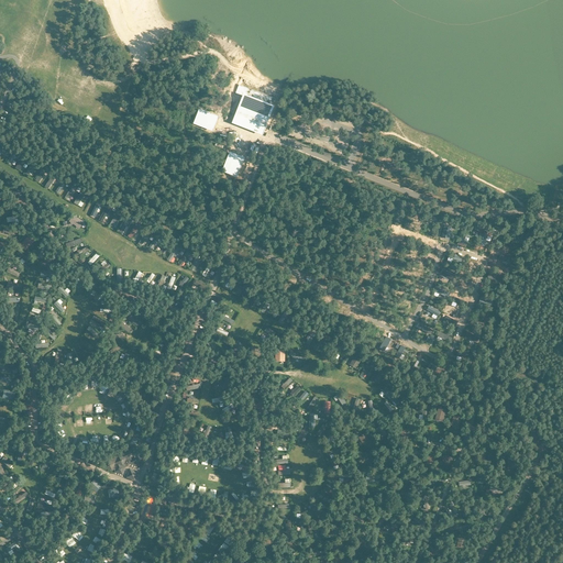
[(235,118),(234,122),(251,128),(262,132),(272,108),(275,99),(239,85),(235,94),(243,97),(235,118)]
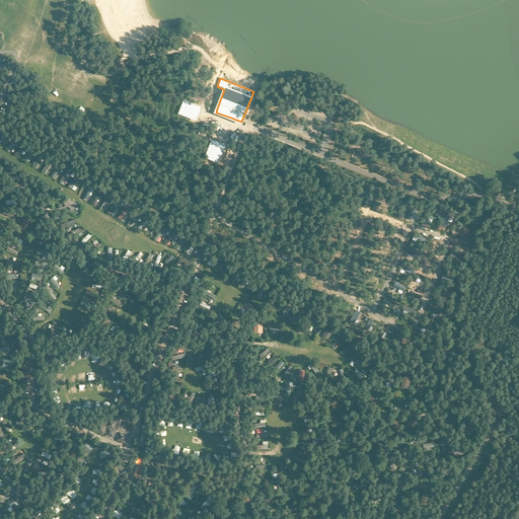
[(196,118),(200,108),(191,104),(184,102),(179,114),(196,120),(196,118)]
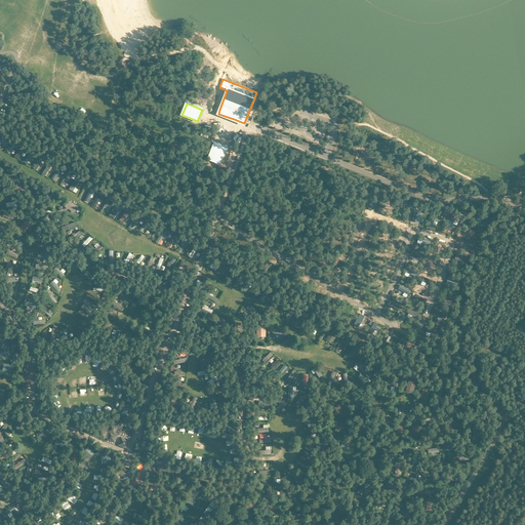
[(223,157),(226,148),(220,146),(214,144),(208,159),(220,164),(223,157)]
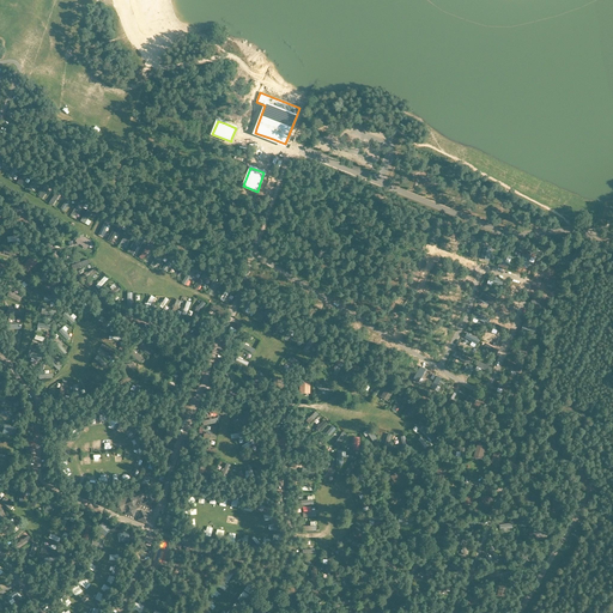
[(52,205),(59,195),(55,193),(48,202),(52,205)]
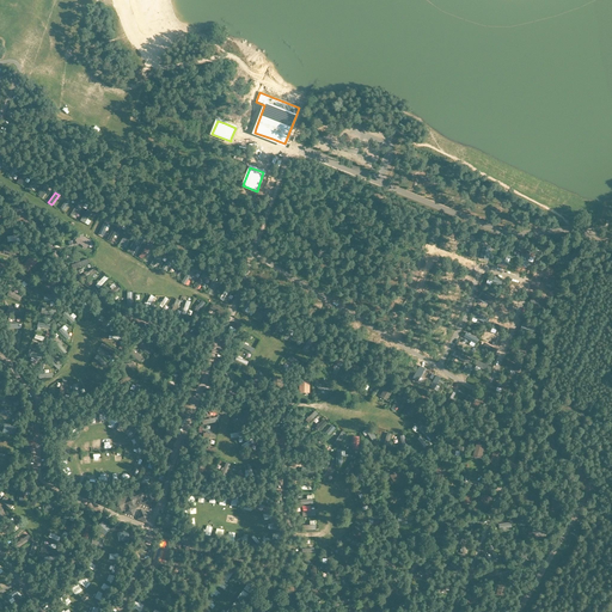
[(71,215),(75,216),(81,203),(78,201),(71,215)]
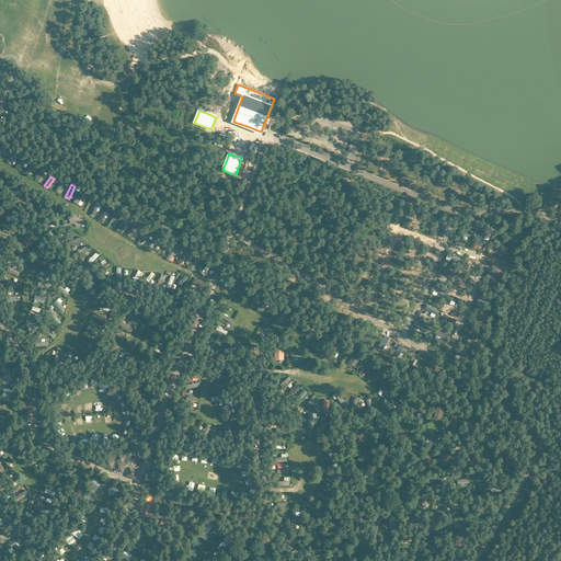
[(94,204),(89,214),(93,216),(99,206),(94,204)]
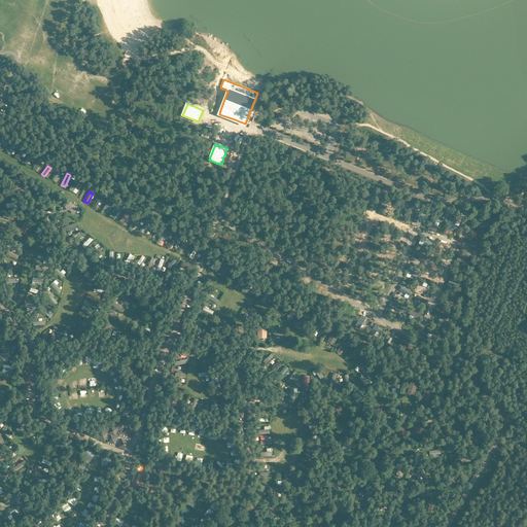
[(96,208),(102,196),(99,194),(92,206),(96,208)]
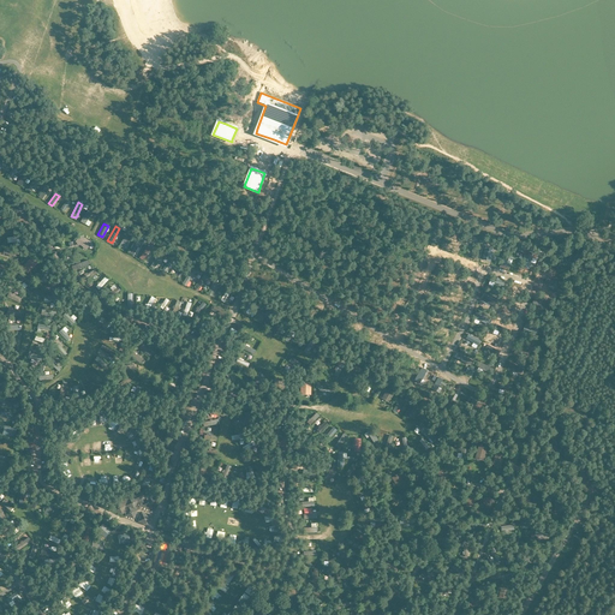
[(126,234),(119,245),(123,248),(130,237),(126,234)]
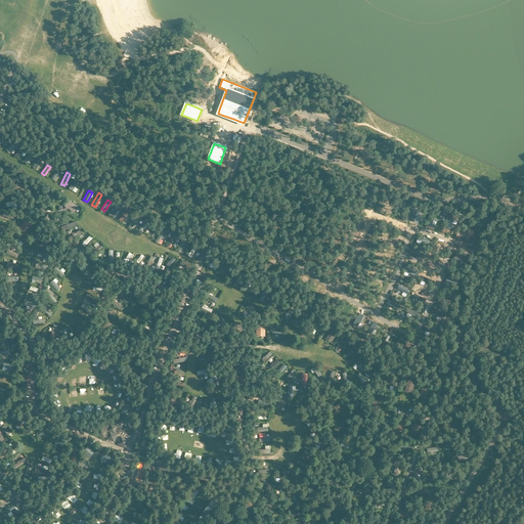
[(74,213),(78,207),(68,201),(63,207),(74,213)]
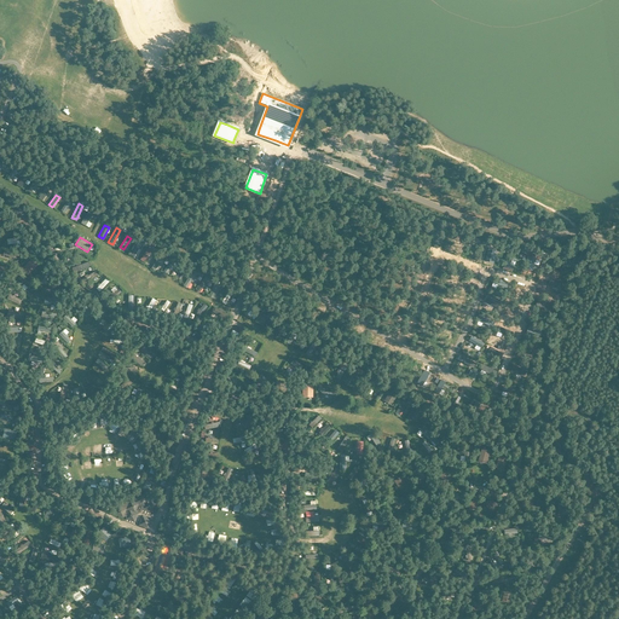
[(131,254),(134,256),(143,242),(139,239),(131,254)]
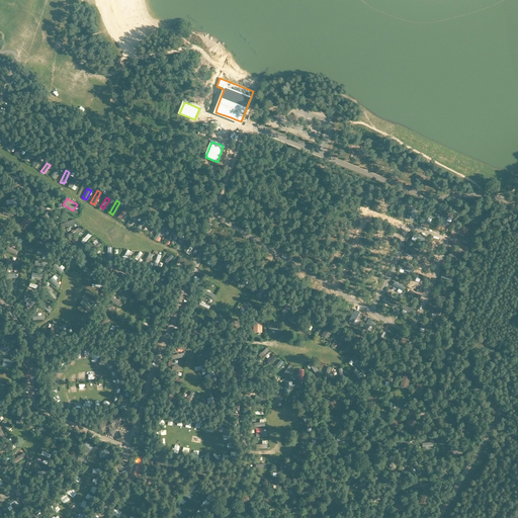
[(134,213),(128,222),(125,220),(123,223),(130,227),(137,216),(134,213)]
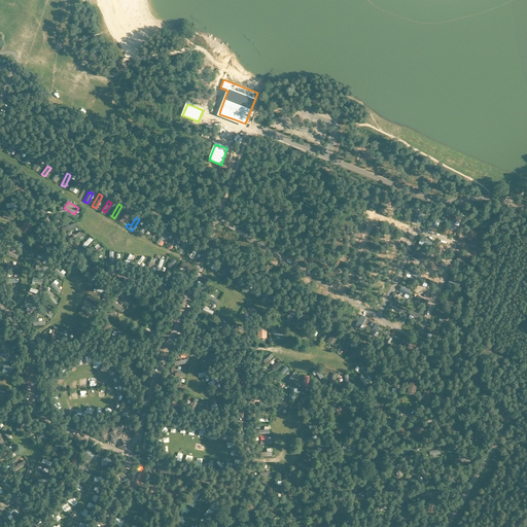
[(19,230),(23,235),(32,226),(27,220),(23,224),(24,224),(19,230)]
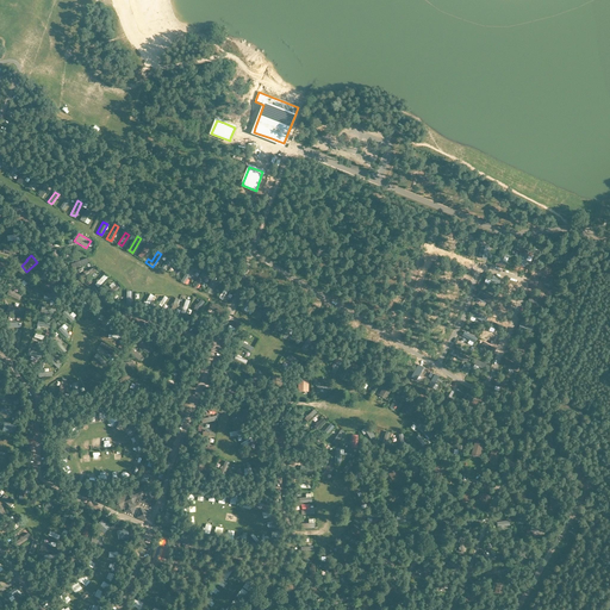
[(75,268),(89,262),(87,257),(74,262),(75,268)]
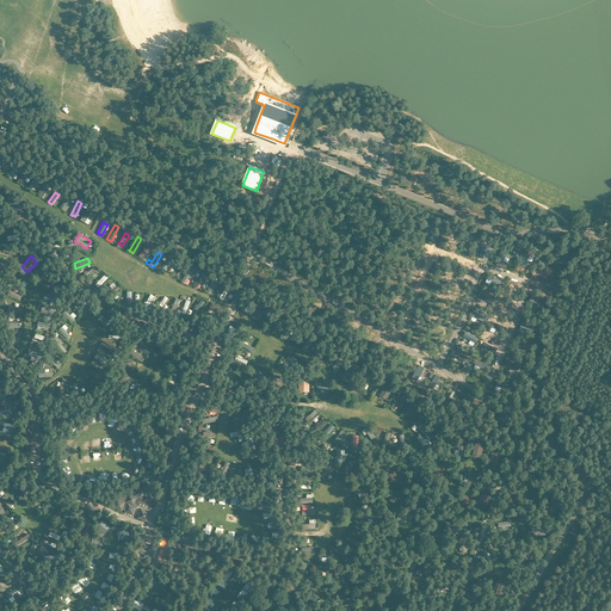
[(38,278),(43,281),(49,269),(44,266),(38,278)]
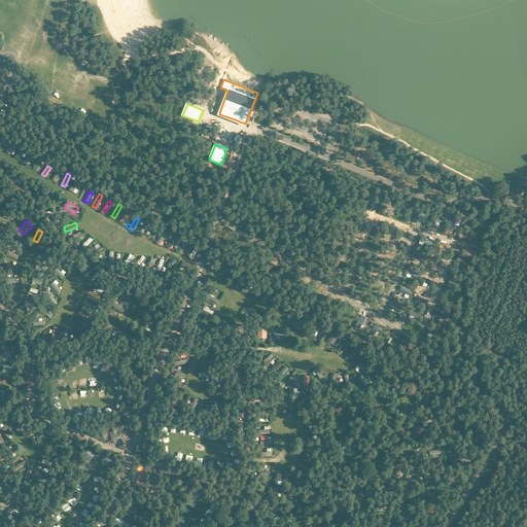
[(162,246),(165,242),(163,241),(168,232),(165,230),(156,243),(162,246)]
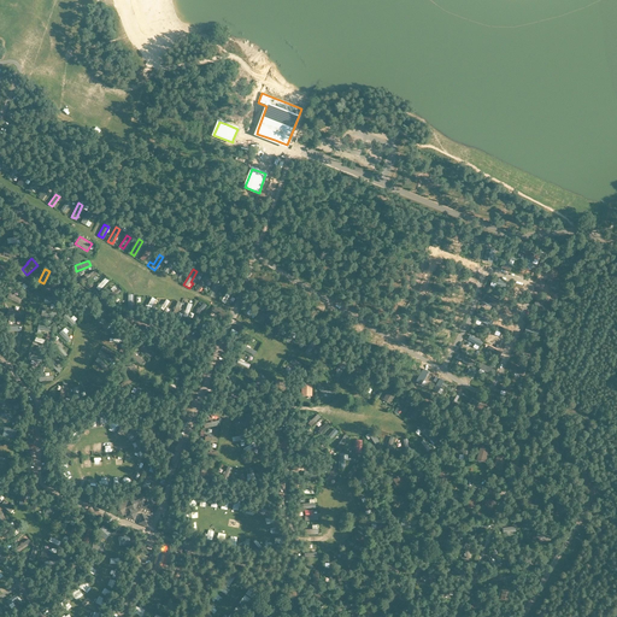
[(105,277),(97,288),(101,291),(110,281),(105,277)]
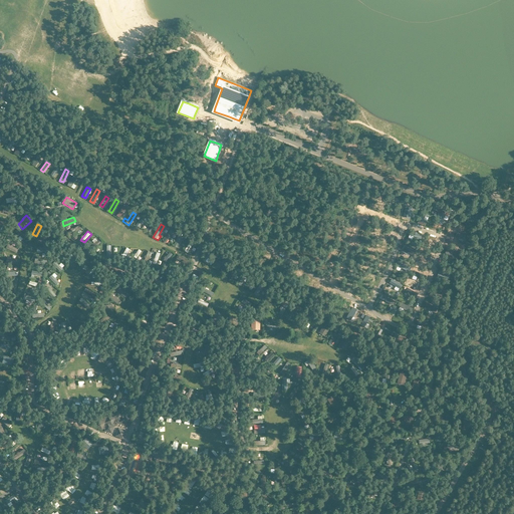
[(187,267),(190,260),(179,255),(176,263),(187,267)]
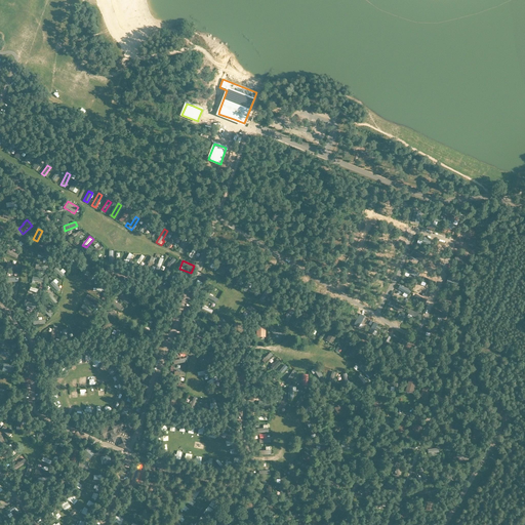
[(84,265),(82,274),(88,276),(90,266),(84,265)]
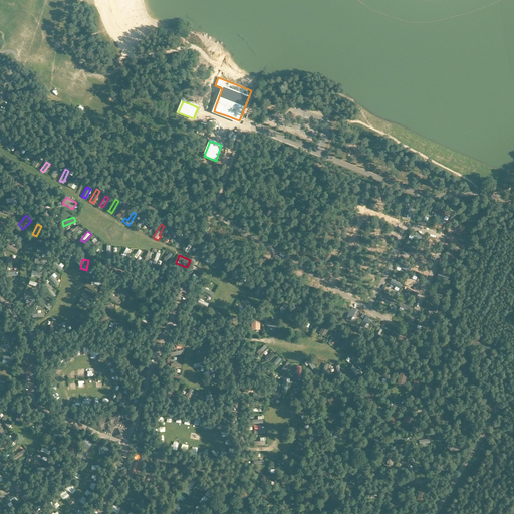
[(212,266),(216,270),(221,264),(216,261),(212,266)]
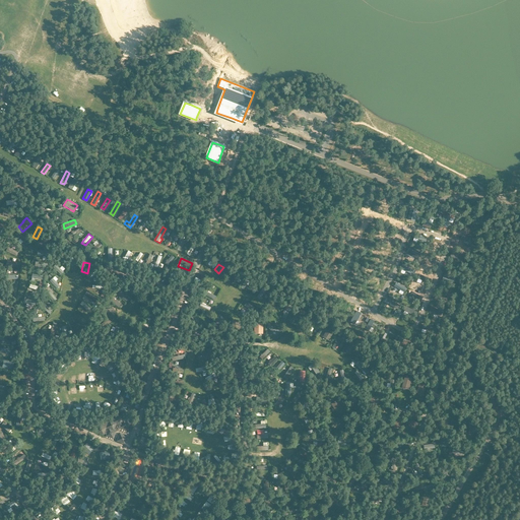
[(57,288),(60,285),(56,281),(58,279),(55,275),(50,280),(57,288)]
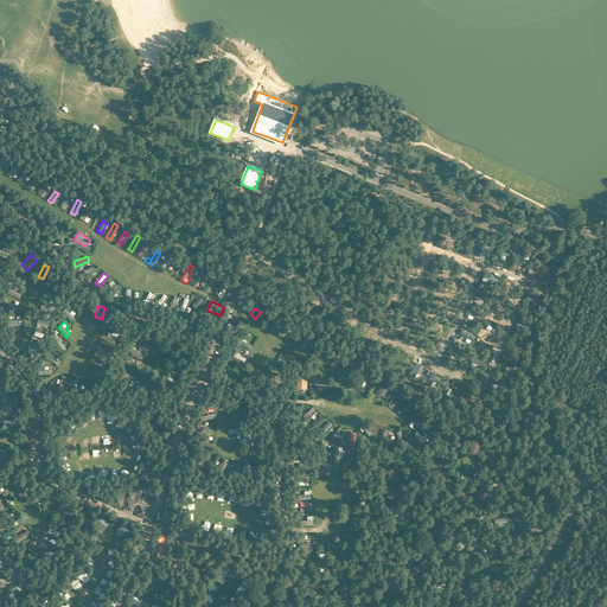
[(8,333),(14,347),(19,345),(14,331),(8,333)]
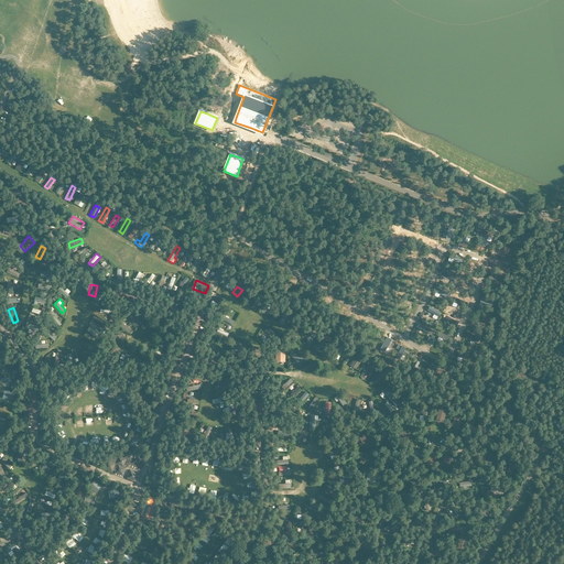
[(279,323),(284,326),(290,315),(284,312),(279,323)]
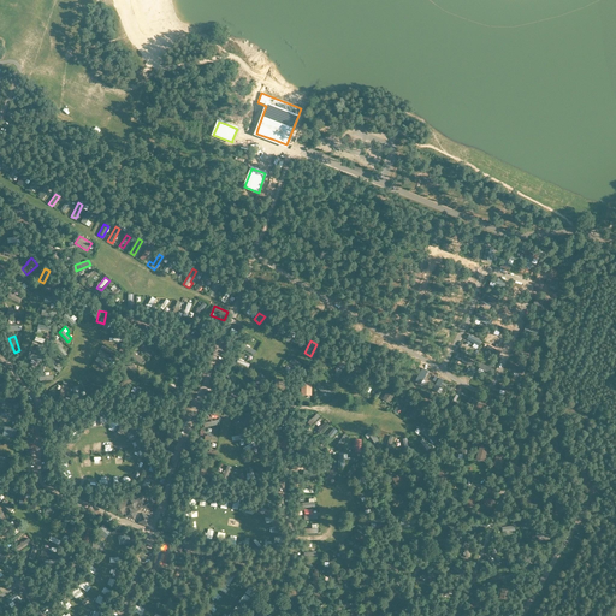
[(246,344),(243,349),(253,355),(256,350),(246,344)]
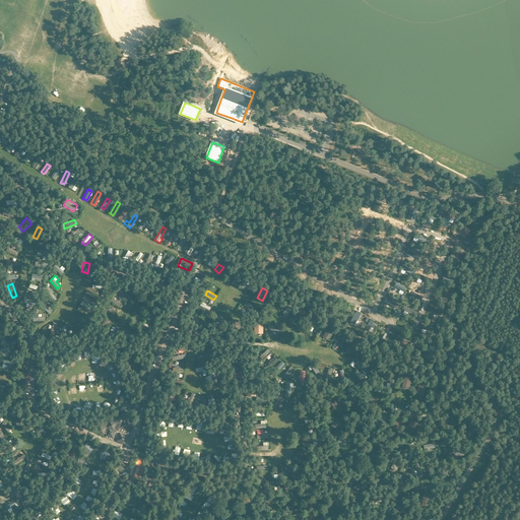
[(144,291),(142,300),(150,302),(151,298),(150,298),(151,293),(144,291)]
